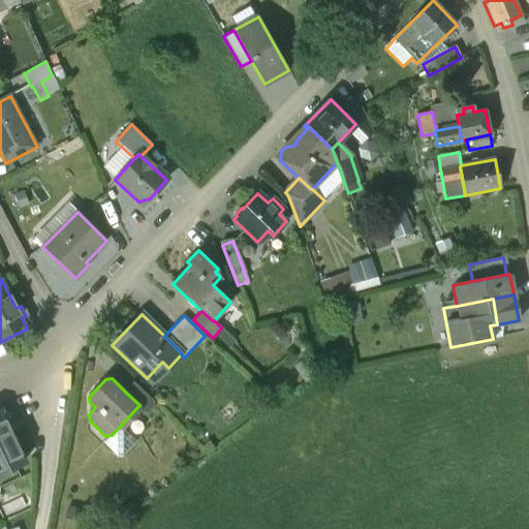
[(155,403),(135,383),(126,393),(139,405),(136,408),(143,414),(149,413),(154,408),(155,403)]
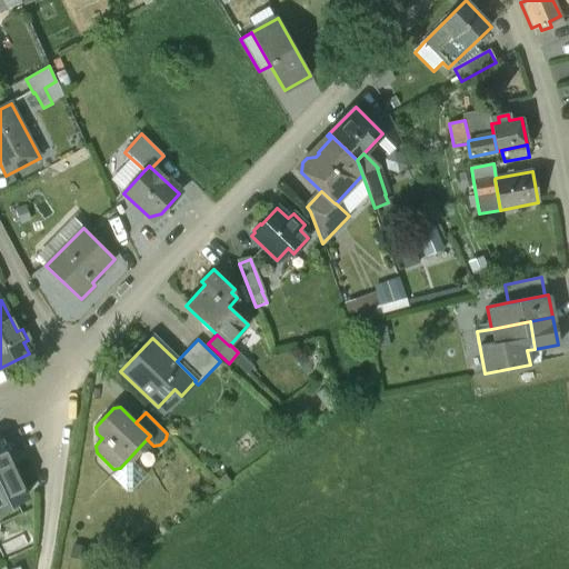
[(0,441),(0,508),(26,496),(0,441)]
